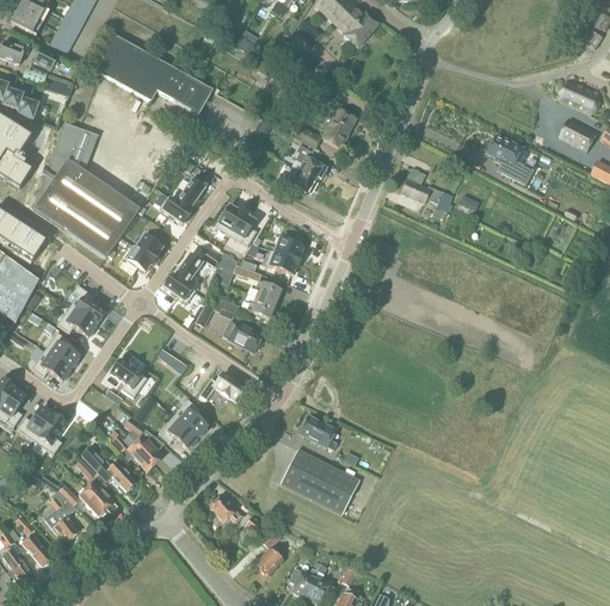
[(20,0),(11,19),(31,31),(45,5),(42,4),(43,0),(20,0)]
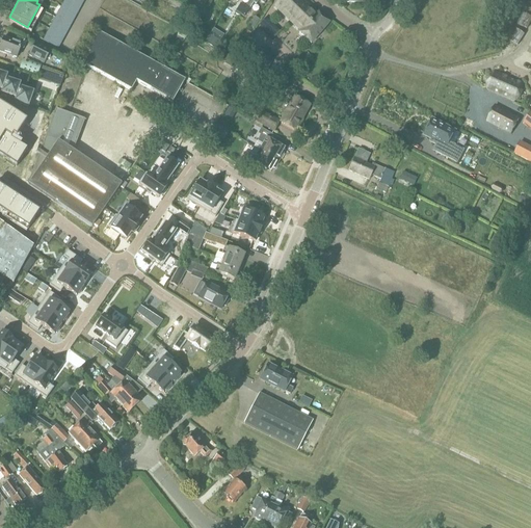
[(249,0),(247,3),(242,0),(240,0),(235,9),(239,11),(240,10),(244,12),(249,5),(253,0),(249,0)]
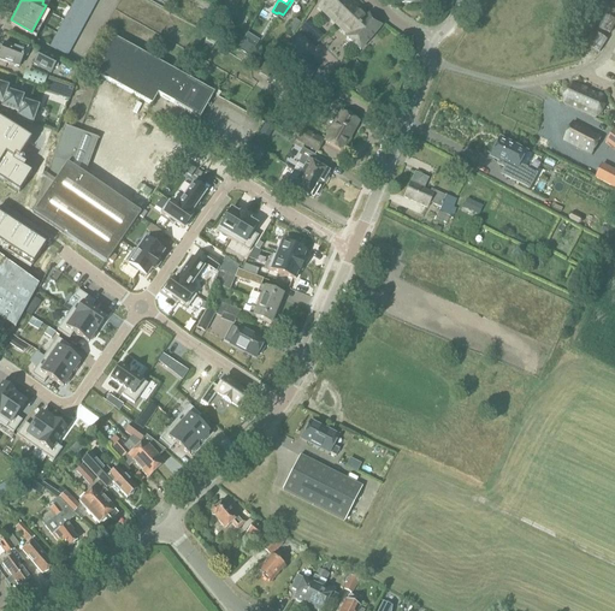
[(349,31),(348,33),(361,46),(383,22),(370,10),(368,11),(356,0),(321,0),(319,3),(349,31)]
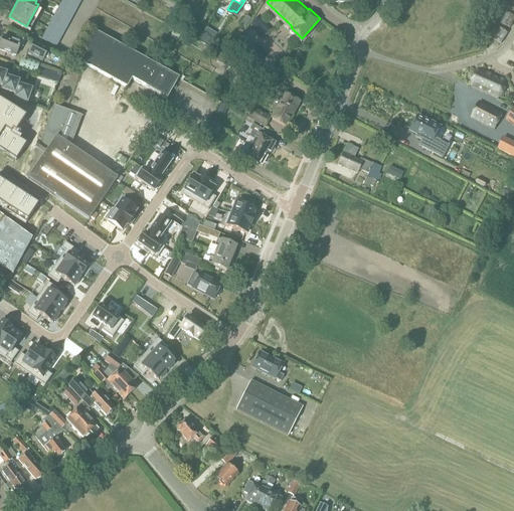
[(59,3),(57,9),(64,13),(67,7),(59,3)]
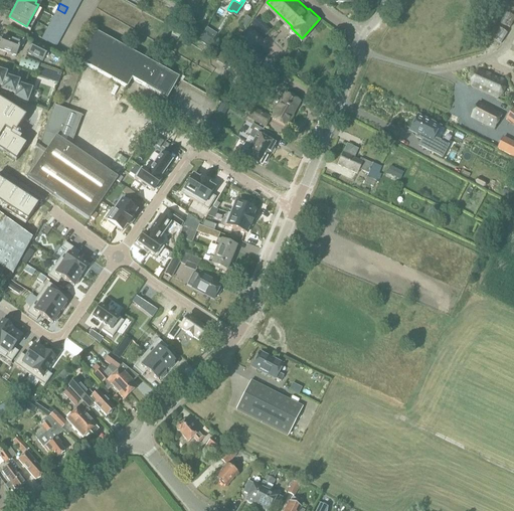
[(359,12),(366,14),(368,5),(361,3),(359,12)]
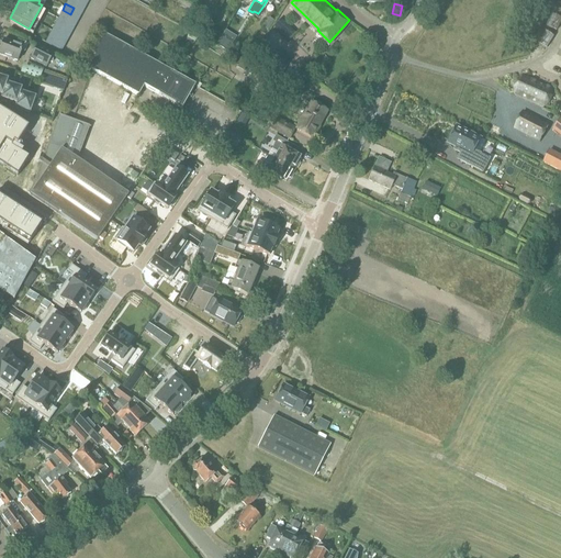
[(214,11),(208,7),(204,14),(211,18),(214,11)]
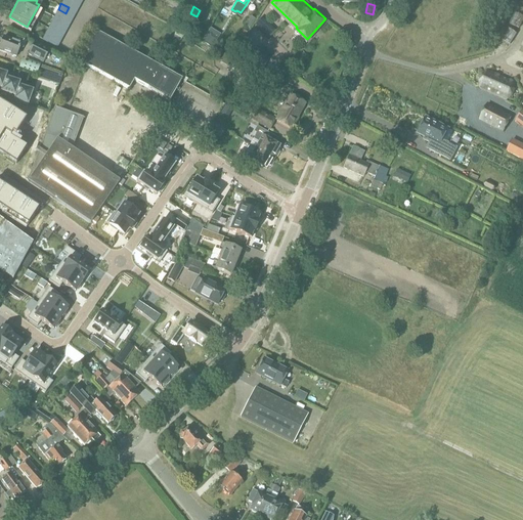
[(66,13),(58,9),(55,14),(62,18),(66,13)]
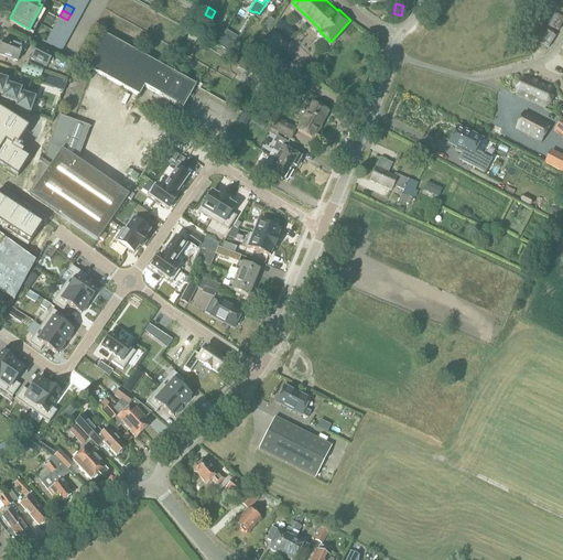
[(266,23),(270,27),(275,17),(271,13),(266,23)]
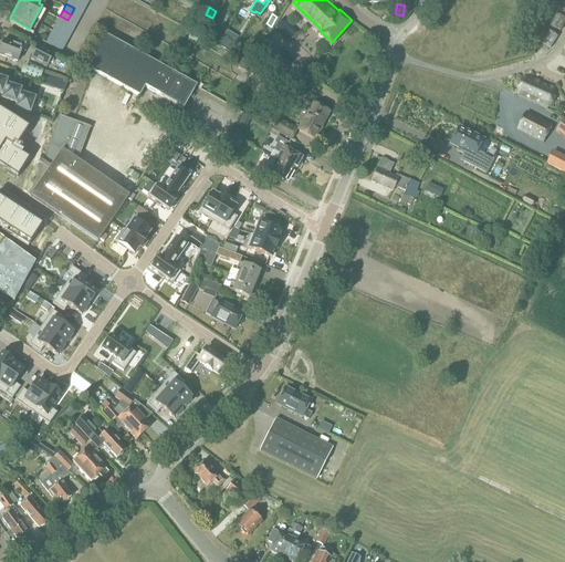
[(67,20),(60,16),(56,21),(65,25),(67,20)]
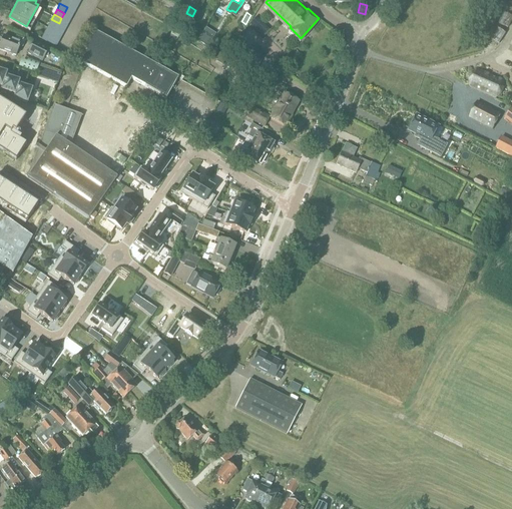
[(51,19),(48,25),(56,29),(59,23),(51,19)]
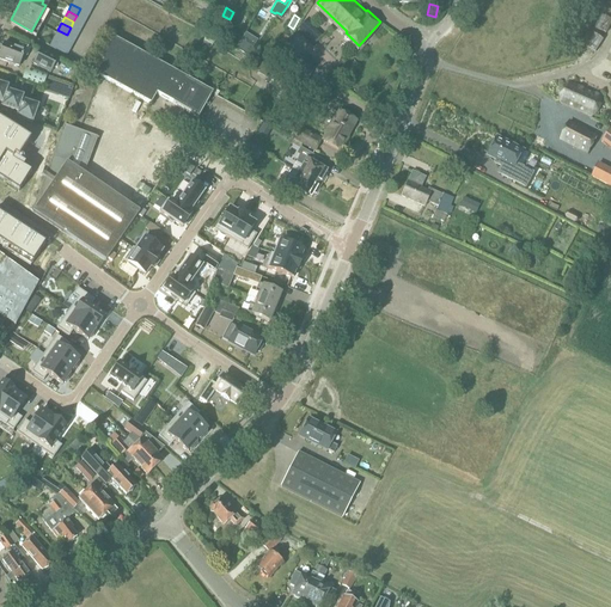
[(57,30),(54,36),(63,41),(67,35),(57,30)]
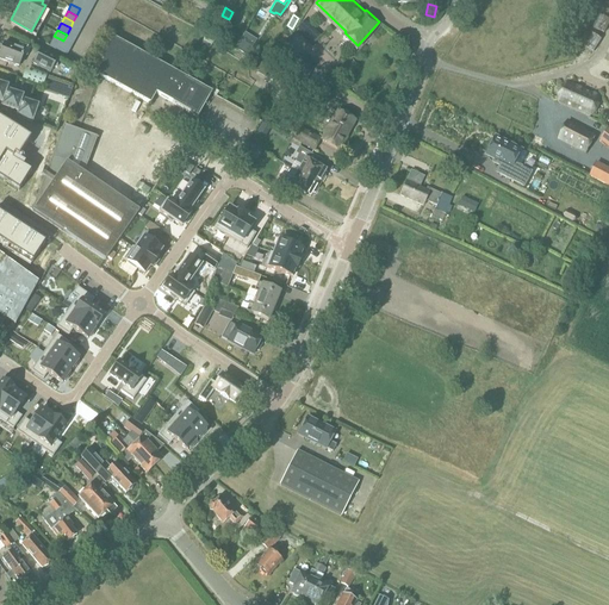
[(156,89),(171,64),(113,32),(93,67),(151,100),(157,89),(156,89)]
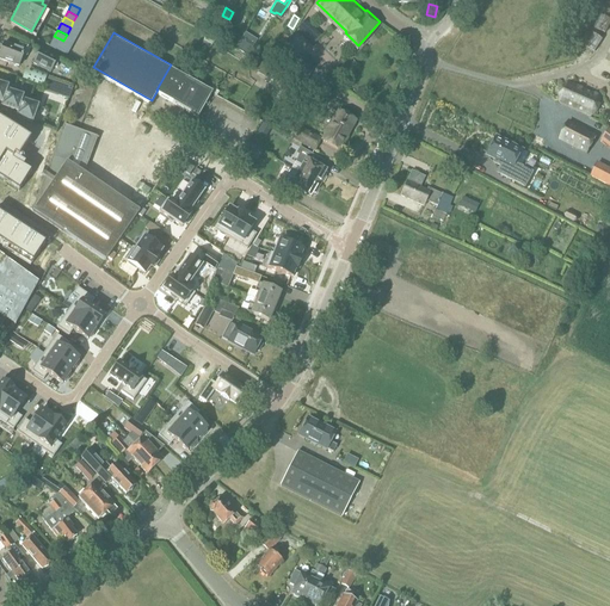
[(63,41),(54,36),(50,43),(60,48),(63,41)]
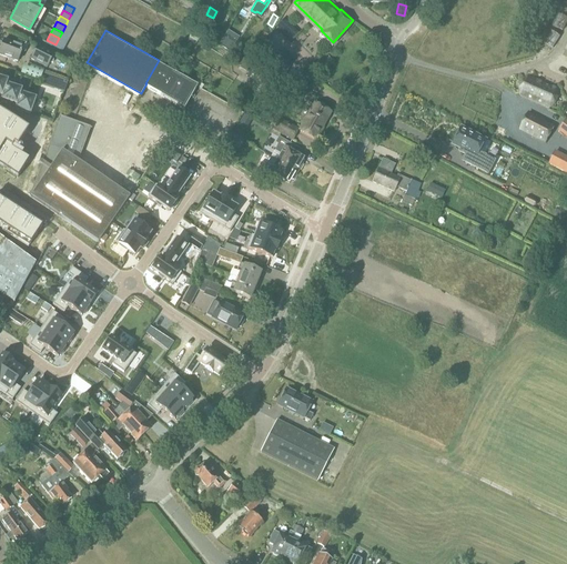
[(236,41),(225,34),(221,41),(232,48),(236,41)]
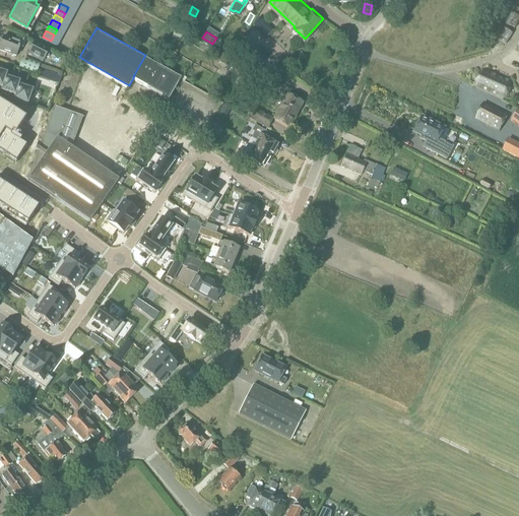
[(0,44),(0,46),(16,53),(20,44),(23,45),(26,37),(17,34),(15,38),(4,34),(2,40),(1,41),(0,42),(0,43),(0,44)]
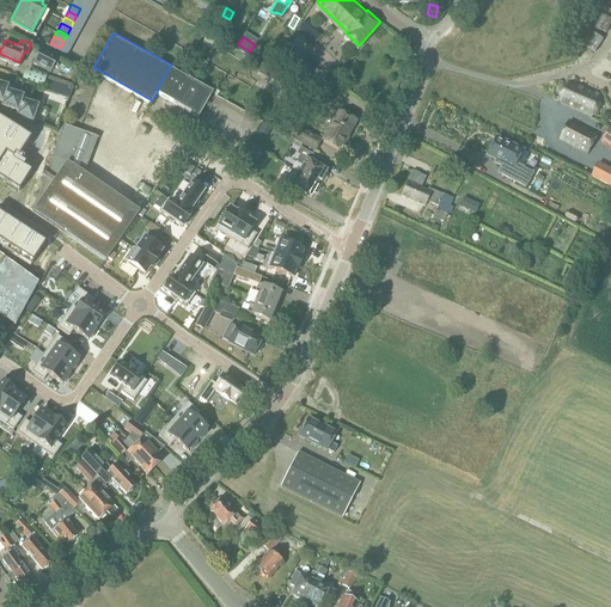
[(292,74),(298,63),(303,55),(283,44),(274,62),(292,74)]
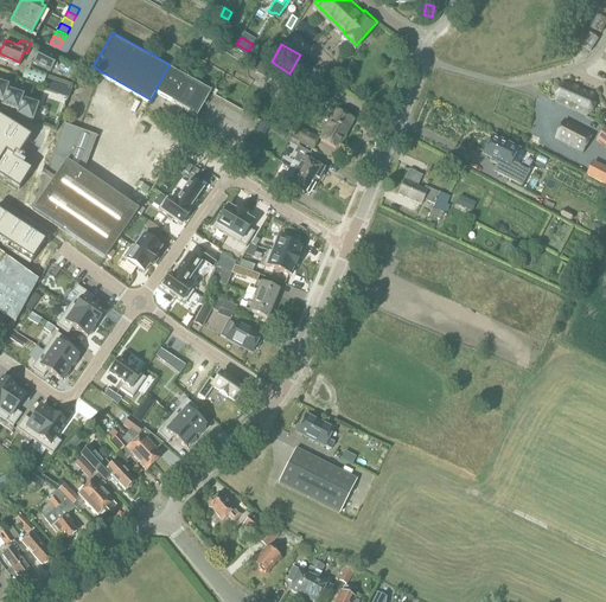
[(58,53),(42,45),(34,58),(51,68),(58,53)]
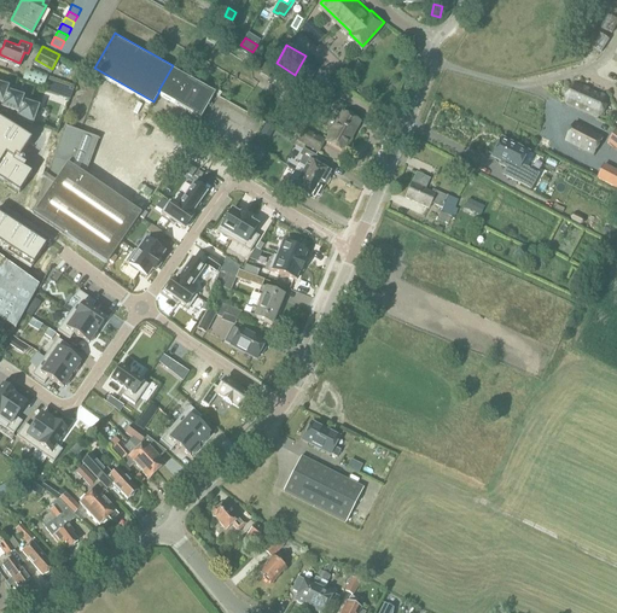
[(274,46),(268,56),(274,60),(280,50),(274,46)]
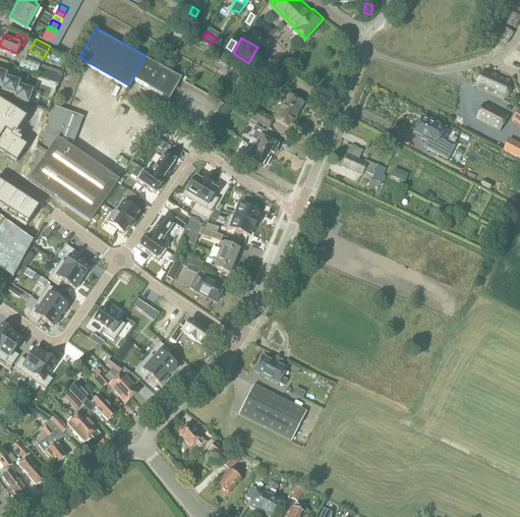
[(219,59),(227,64),(231,55),(223,51),(219,59)]
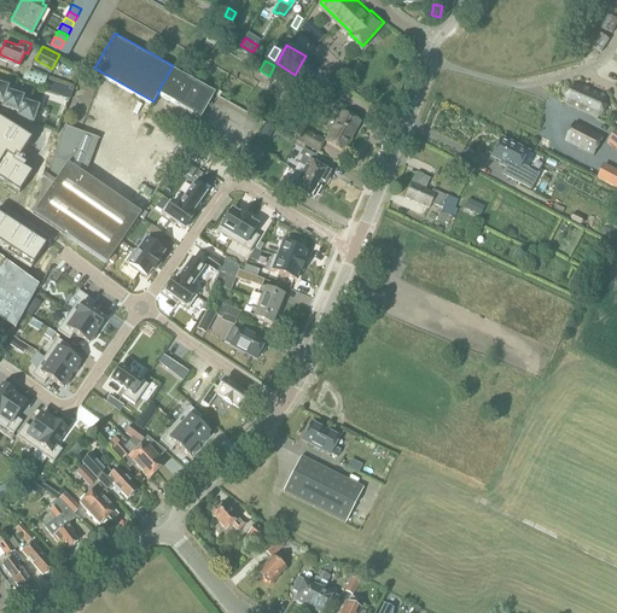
[(215,91),(173,65),(158,91),(159,91),(175,100),(201,115),(215,91)]
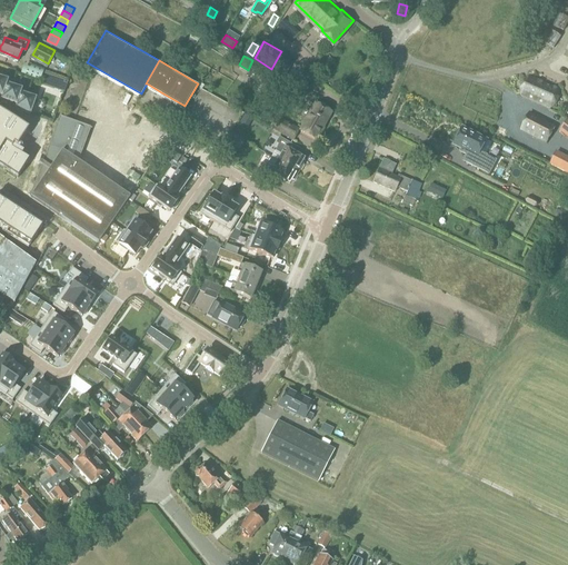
[(260,78),(259,78),(282,92),(290,80),(267,66),(260,78)]
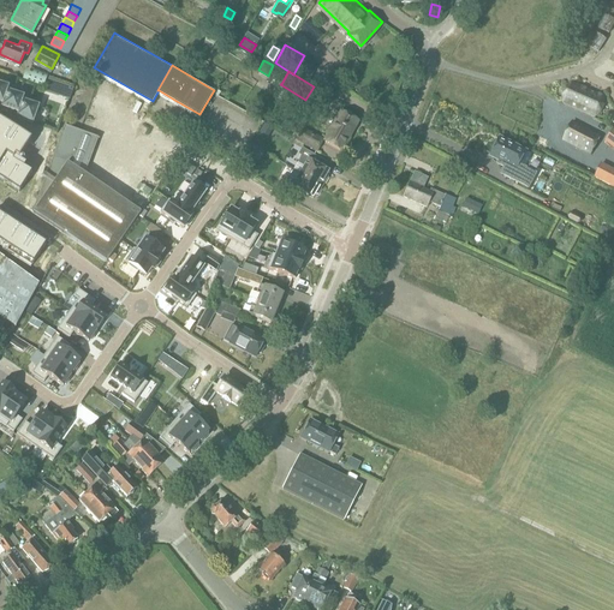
[(63,79),(51,76),(47,87),(58,91),(63,79)]
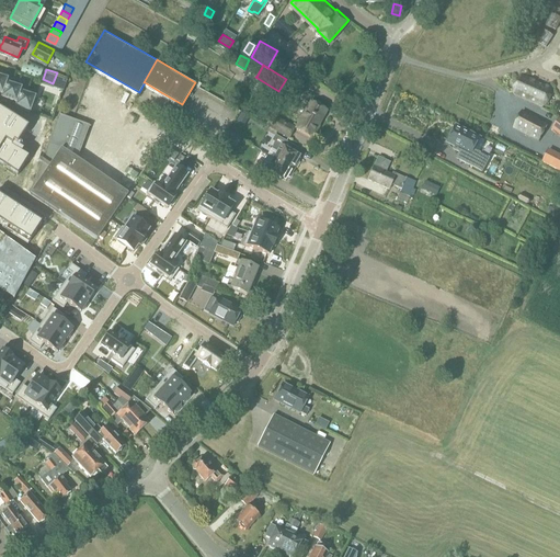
[(31,109),(36,93),(22,88),(23,84),(8,79),(9,76),(0,72),(0,90),(2,91),(1,94),(16,100),(15,103),(31,109)]
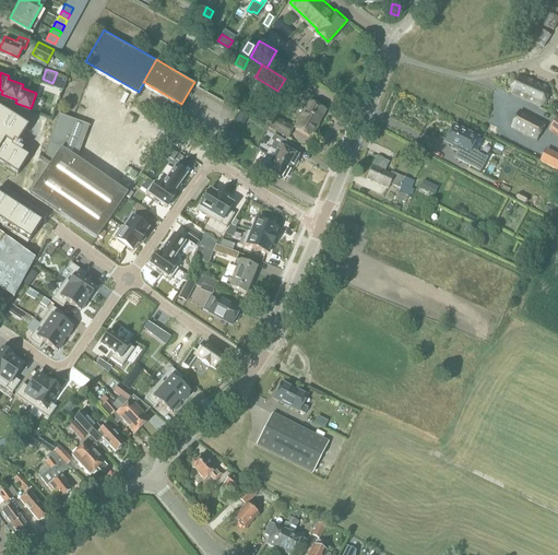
[(513,91),(541,103),(546,98),(549,92),(547,84),(522,72),(514,77),(512,83),(513,91)]
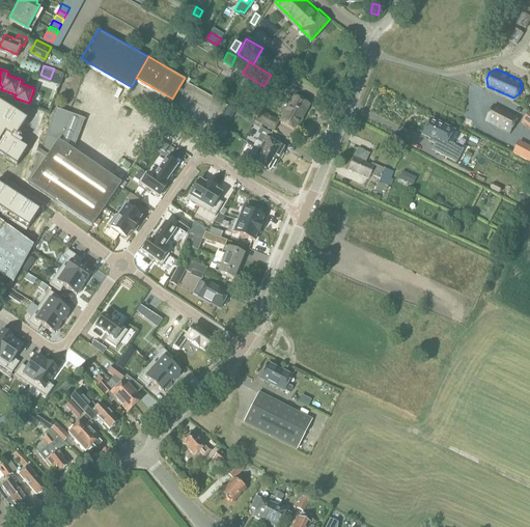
[(309,102),(296,94),(281,119),(295,128),(309,102)]
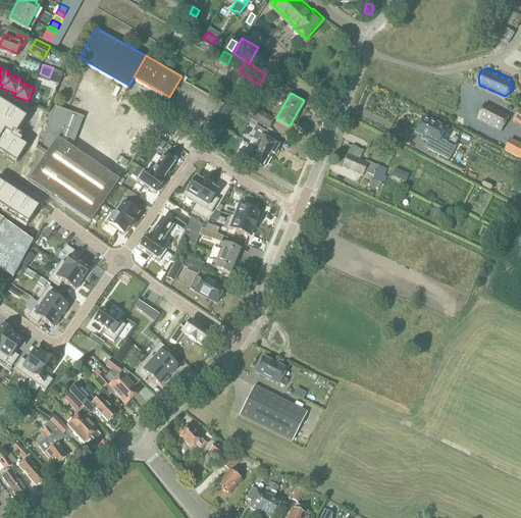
[(0,148),(17,159),(27,144),(20,140),(22,137),(16,133),(27,116),(0,99),(0,148)]
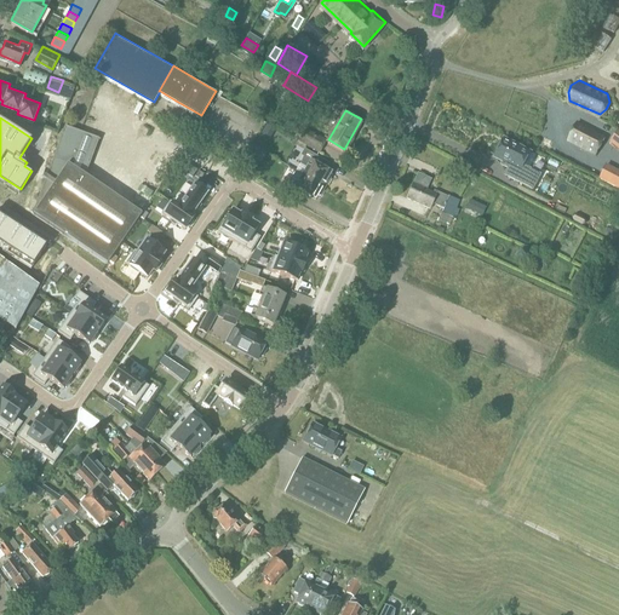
[(568,137),(596,150),(606,133),(578,119),(568,137)]
